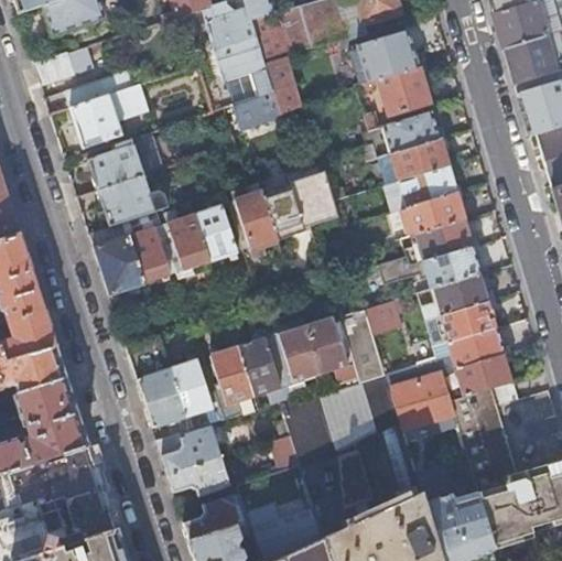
[(44,4),(57,0),(14,0),(19,13),(44,4)]
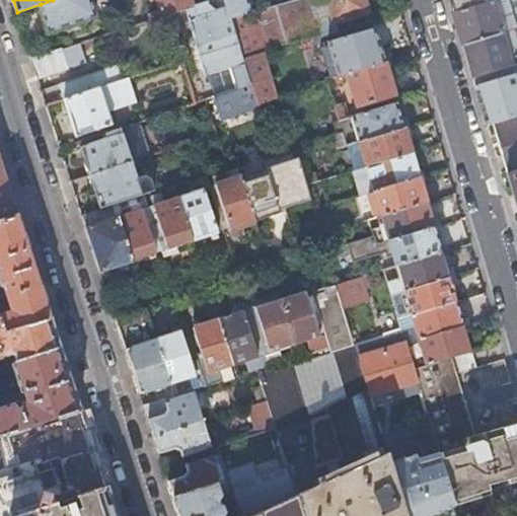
[(96,14),(91,0),(53,0),(41,4),(45,18),(48,29),(96,14)]
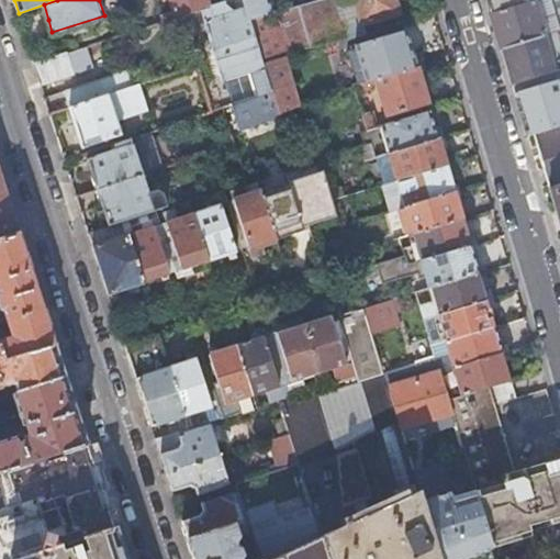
[(169,0),(172,10),(163,13),(164,19),(201,7),(209,4),(208,0),(169,0)]
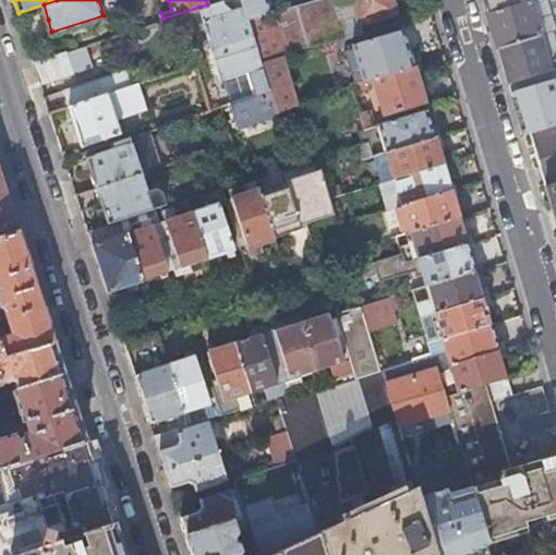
[(220,0),(207,4),(200,7),(216,58),(255,46),(246,17),(243,7),(227,12),(224,0),(220,0)]
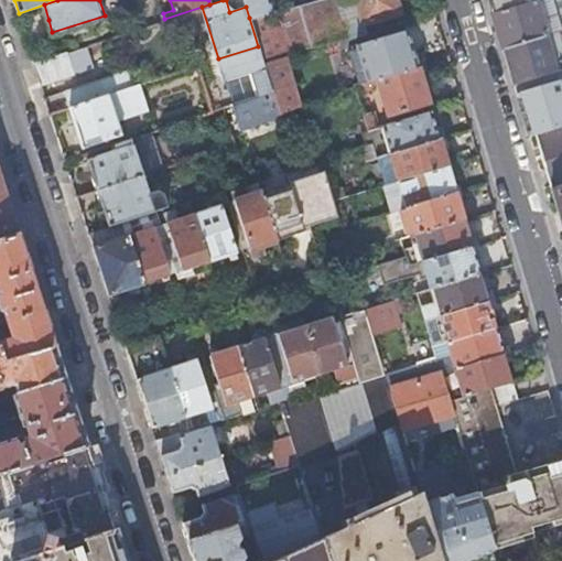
[(244,0),(246,7),(249,18),(274,11),(270,0),(244,0)]
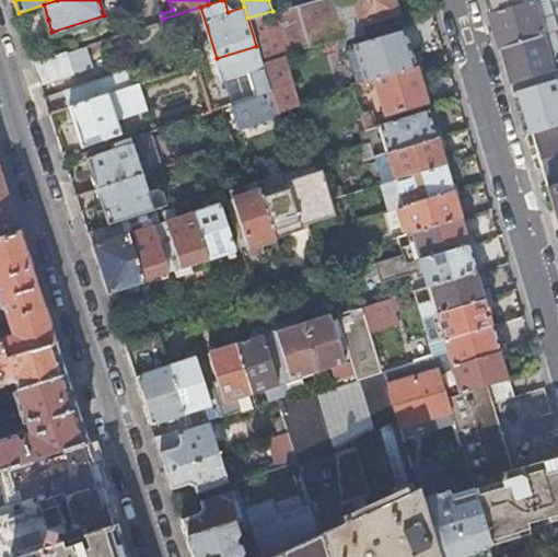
[(309,0),(272,11),(247,18),(256,46),(259,59),(341,35),(332,0),(309,0)]
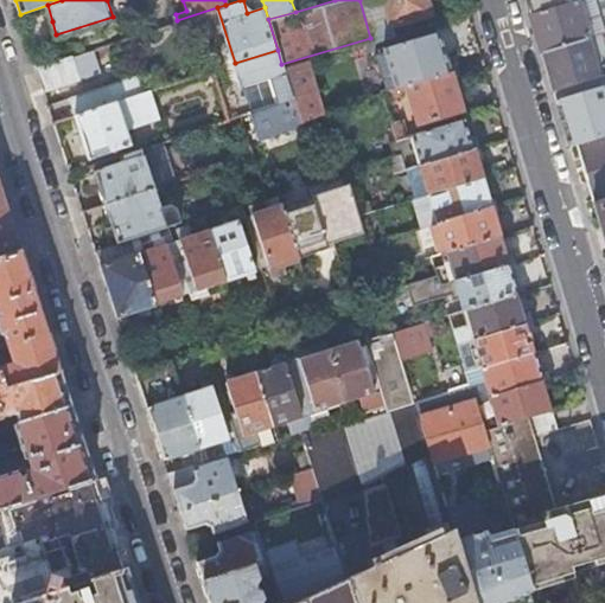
[(291,0),(295,12),(335,0),(291,0)]
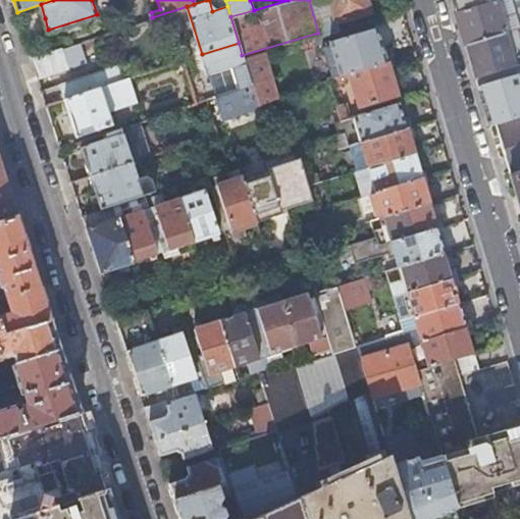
[(309,0),(318,33),(319,36),(338,31),(335,22),(328,0),(309,0)]
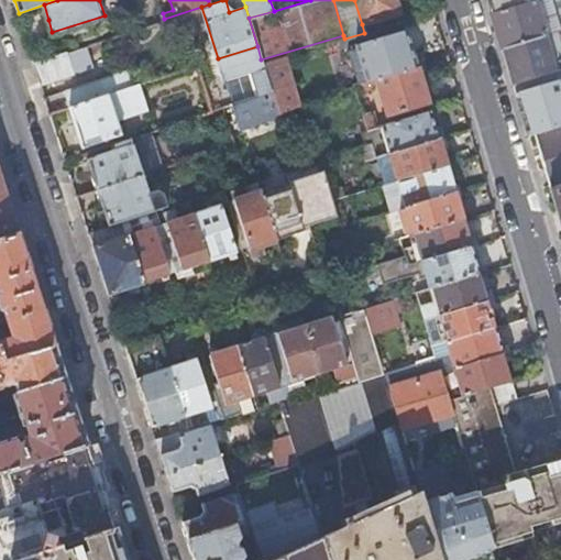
[(354,0),(362,24),(402,12),(397,0),(354,0)]
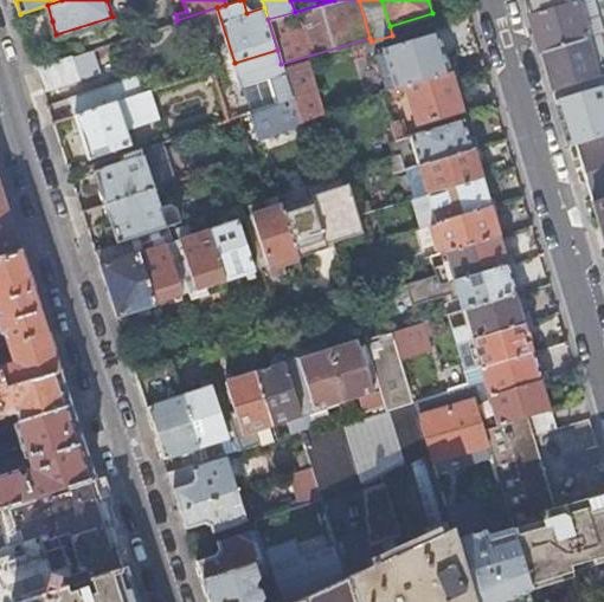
[(526,0),(531,13),(576,0),(526,0)]
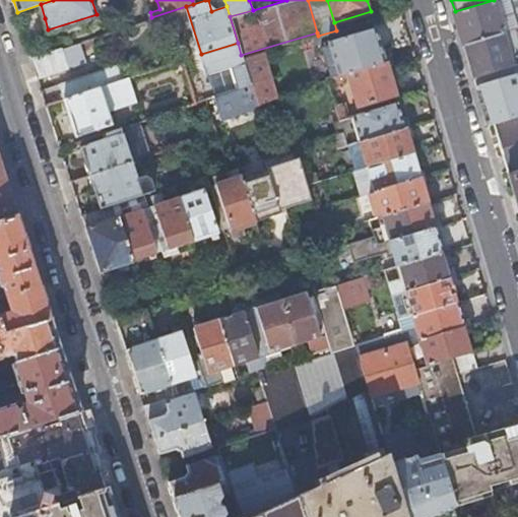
[(494,0),(455,11),(465,44),(504,33),(514,29),(517,28),(517,0),(494,0)]
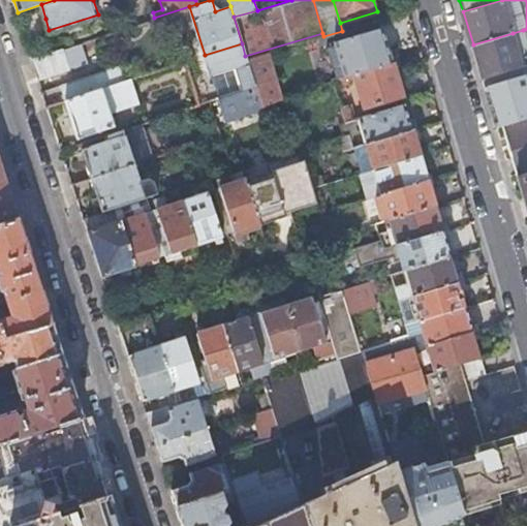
[(340,76),(392,61),(390,55),(382,27),(344,38),(353,68),(339,72),(336,64),(322,69),(320,73),(323,83),(330,80),(332,80),(340,76)]
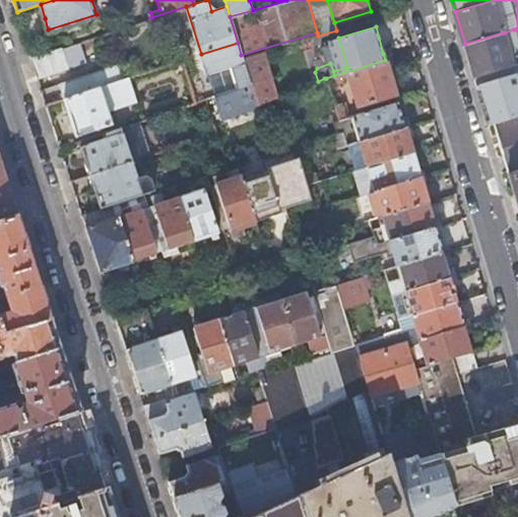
[(514,29),(504,33),(514,66),(517,65),(517,60),(513,46),(517,45),(517,41),(514,29)]
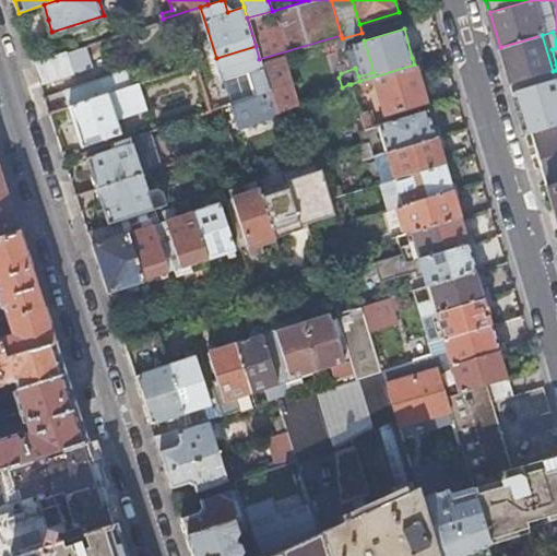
[(128,55),(120,33),(68,49),(74,72),(128,55)]
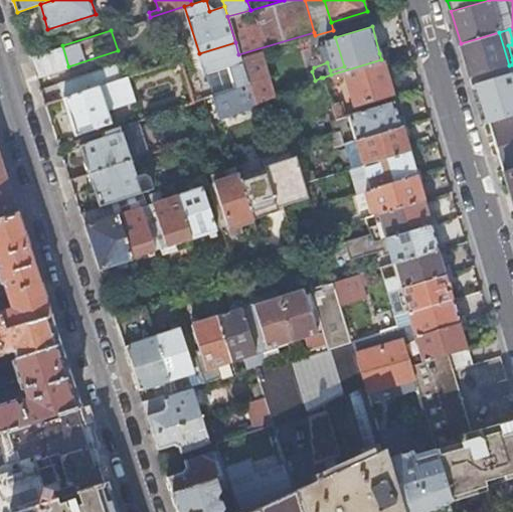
[(499,32),(461,43),(470,76),(509,65),(499,32)]
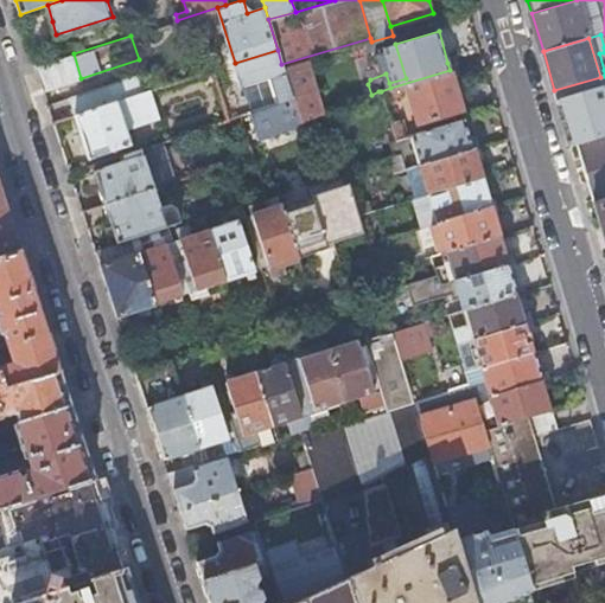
[(278,50),(235,63),(242,87),(267,78),(274,106),(292,100),(282,69),(281,64),(278,50)]
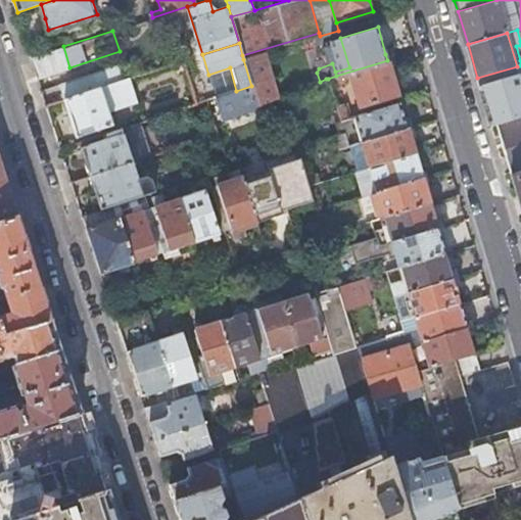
[(63,46),(32,56),(35,67),(39,78),(69,67),(63,46)]
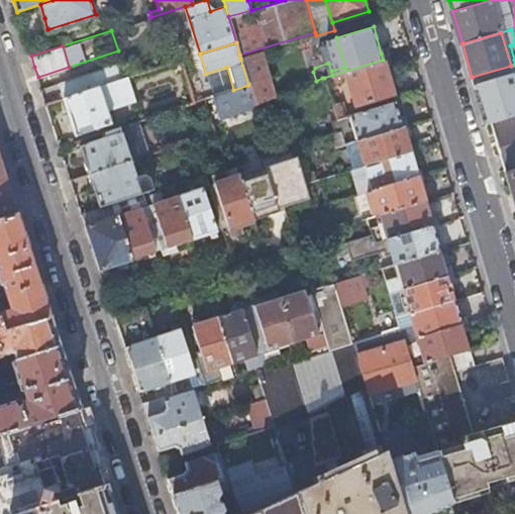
[(383,60),(389,59),(388,52),(381,54),(383,60)]
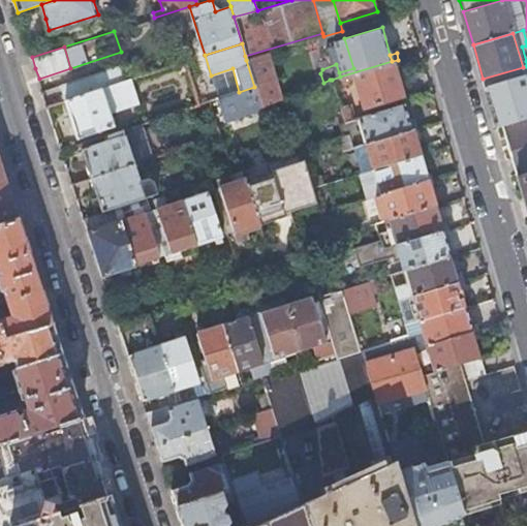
[(268,54),(246,60),(254,87),(260,107),(281,99),(268,54)]
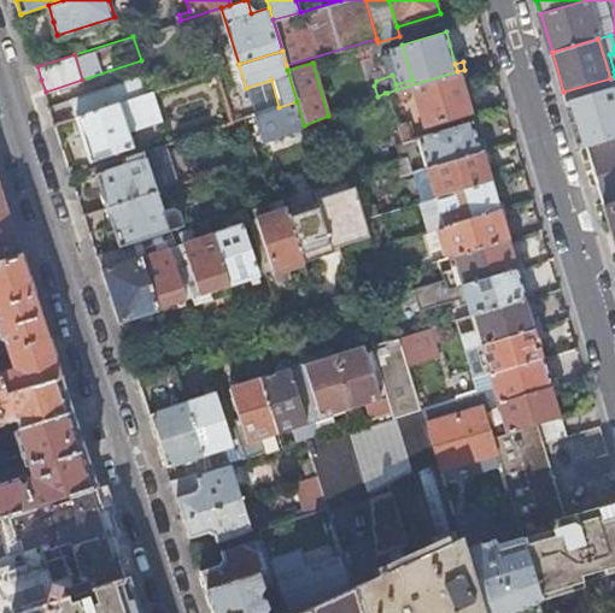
[(468,78),(464,70),(457,71),(460,80),(468,78)]
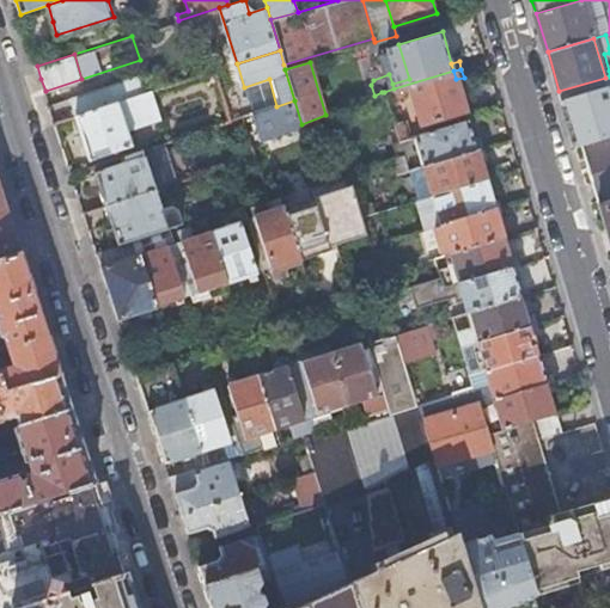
[(456,79),(453,71),(394,88),(396,94),(413,91),(422,123),(465,110),(456,79)]
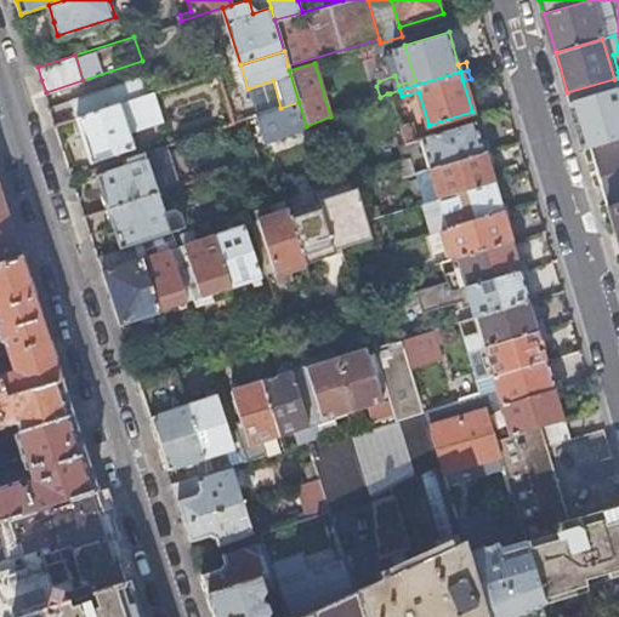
[(75,107),(78,116),(152,93),(146,75),(146,74),(73,98),(75,107)]
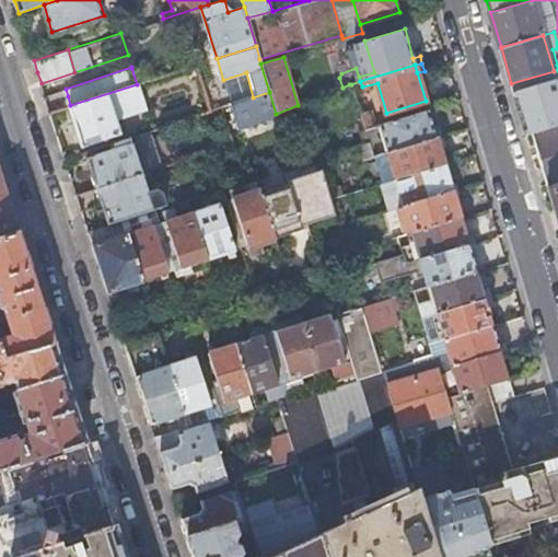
[(137,84),(70,105),(78,127),(83,144),(123,131),(118,118),(150,108),(141,82),(137,84)]
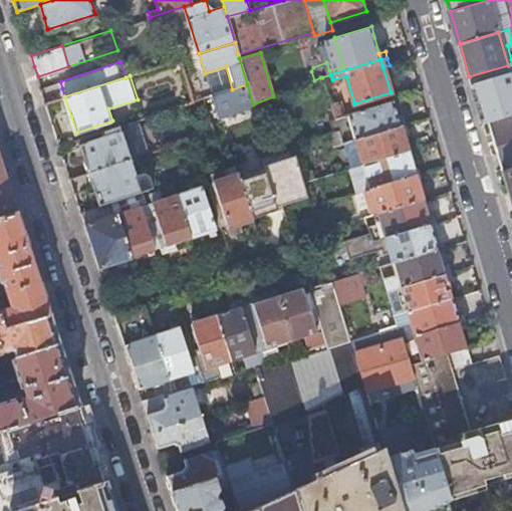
[(494,76),(471,83),(483,123),(489,122),(511,115),(511,97),(501,100),(494,76)]
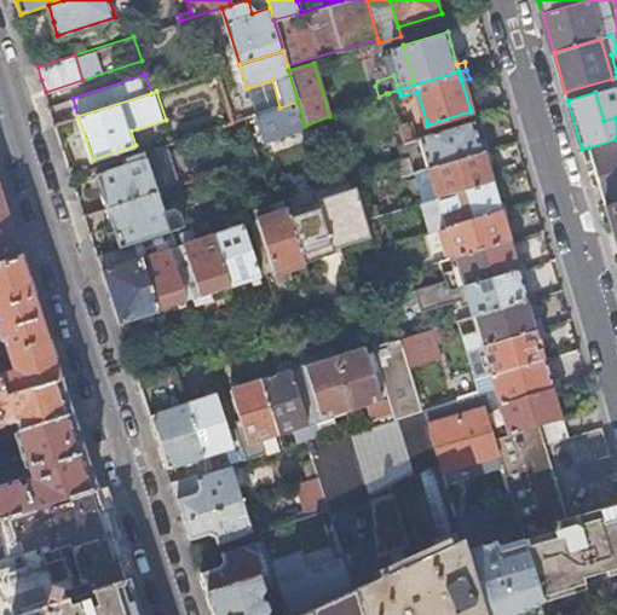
[(409,121),(398,125),(404,143),(414,139),(409,121)]
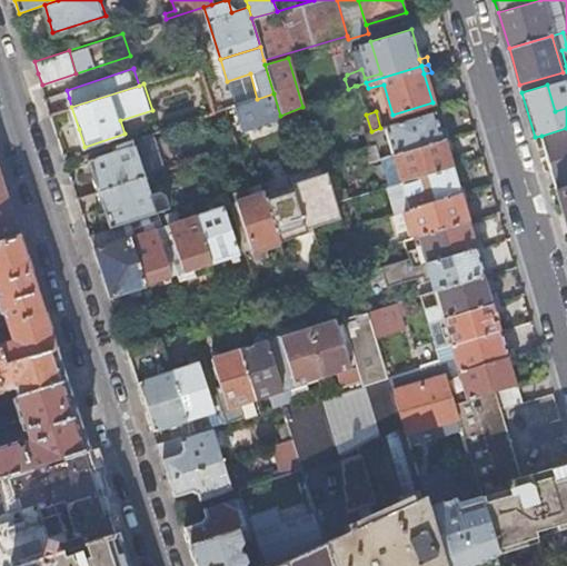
[(444,138),(436,111),(386,127),(390,142),(394,154),(444,138)]
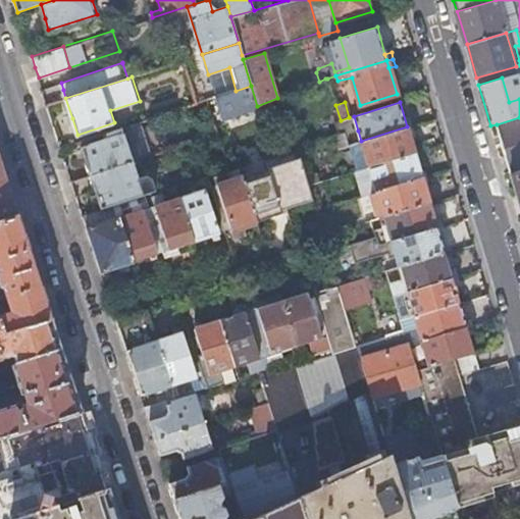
[(519,117),(497,124),(511,172),(519,170),(519,117)]
